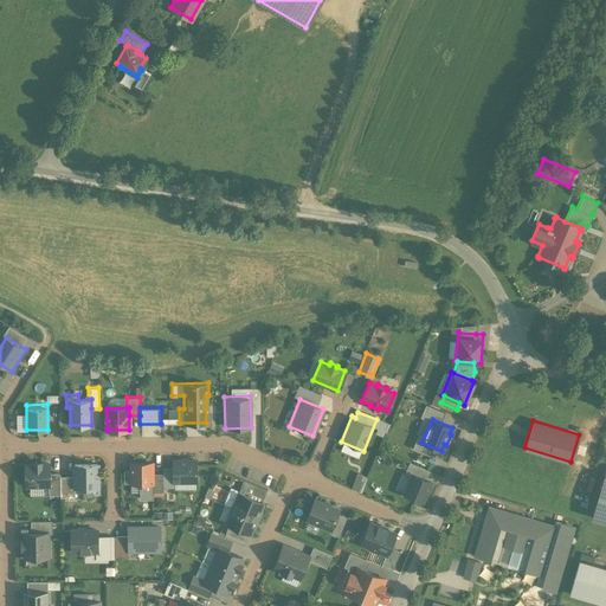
[(24,461),(24,488),(49,488),(49,461),(24,461)]
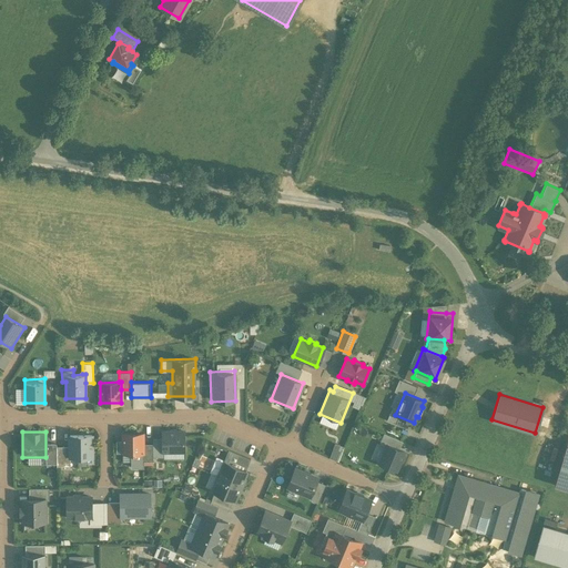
[(183,432),(163,432),(163,438),(163,452),(164,452),(184,452),(183,432)]
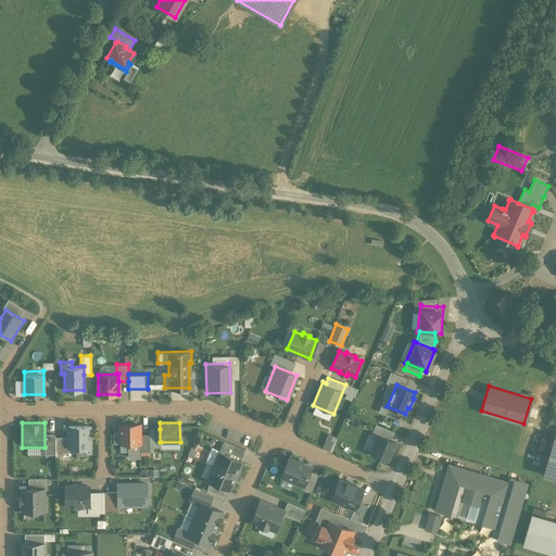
[(92,426),(65,425),(65,449),(91,449),(92,426)]
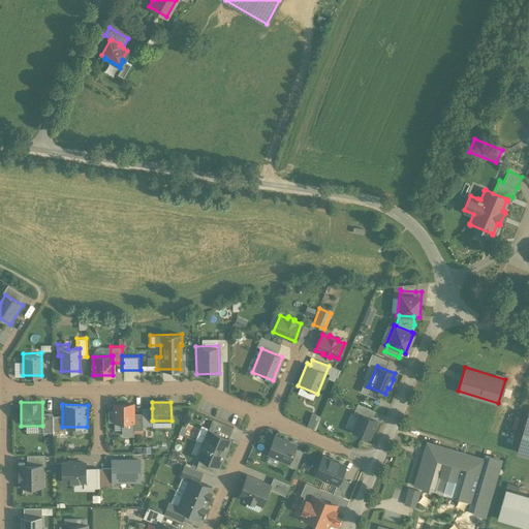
[(132,404),(114,404),(115,422),(132,422),(133,422),(133,413),(132,404)]
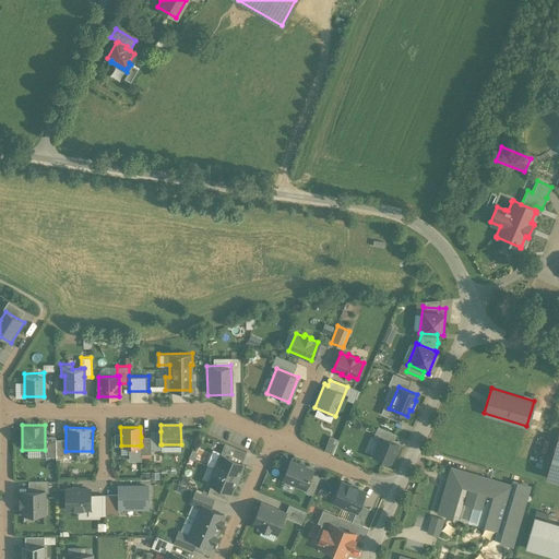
[(558,429),(545,477),(558,480),(558,429)]
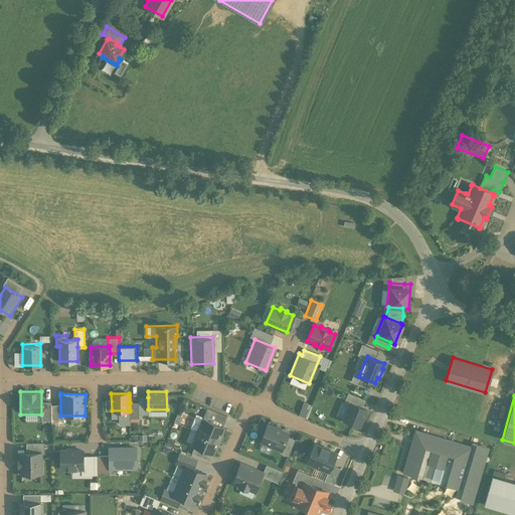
[(148,397),(139,397),(139,402),(139,414),(149,414),(149,409),(148,409),(148,397)]
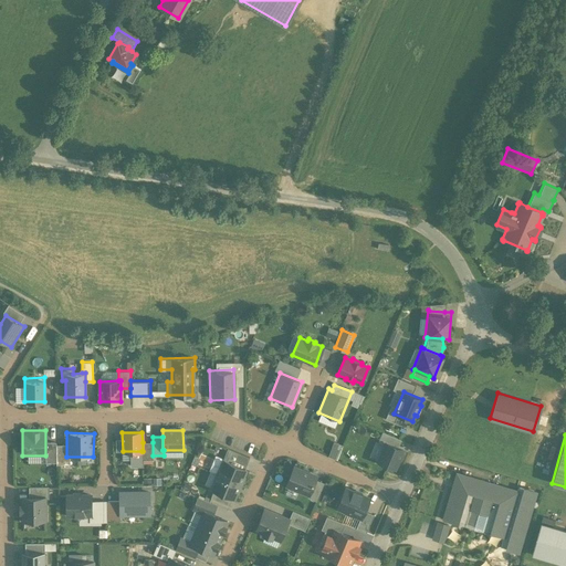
[(402,454),(405,449),(386,440),(377,462),(396,471),(398,464),(400,465),(405,456),(402,454)]
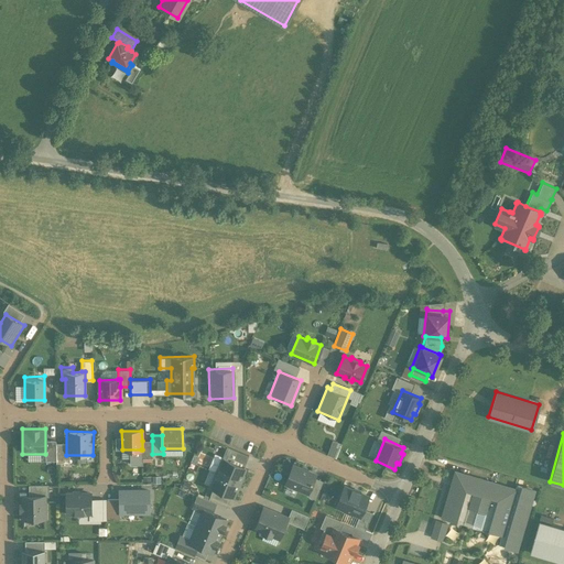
[(338,456),(340,442),(332,440),(329,455),(338,456)]
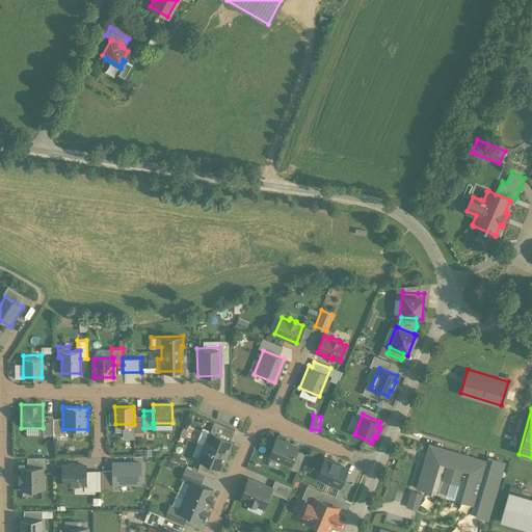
[(143,416),(134,416),(134,424),(133,424),(133,432),(143,432),(143,428),(143,416)]
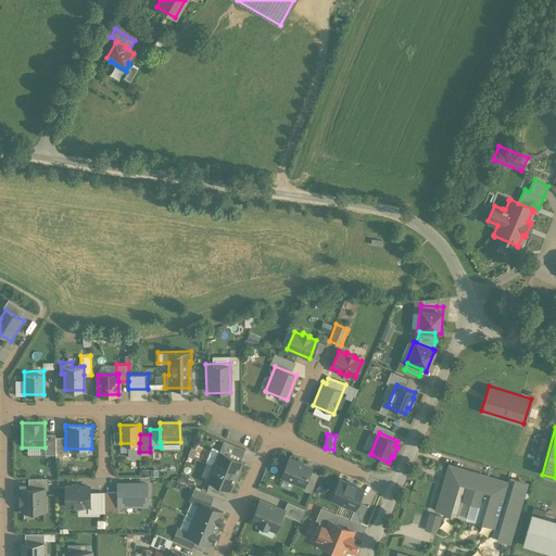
[(241,462),(219,452),(213,466),(236,476),(241,462)]
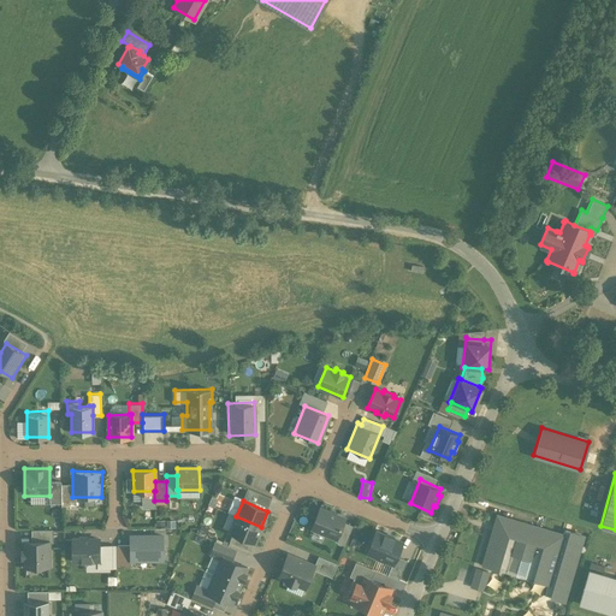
[(344,519),(319,508),(311,529),(336,540),(344,519)]
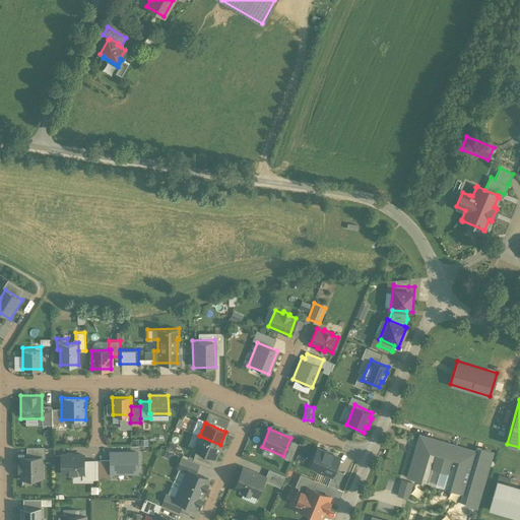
[(419,435),(407,475),(428,480),(432,468),(447,473),(443,485),(463,492),(474,451),(419,435)]
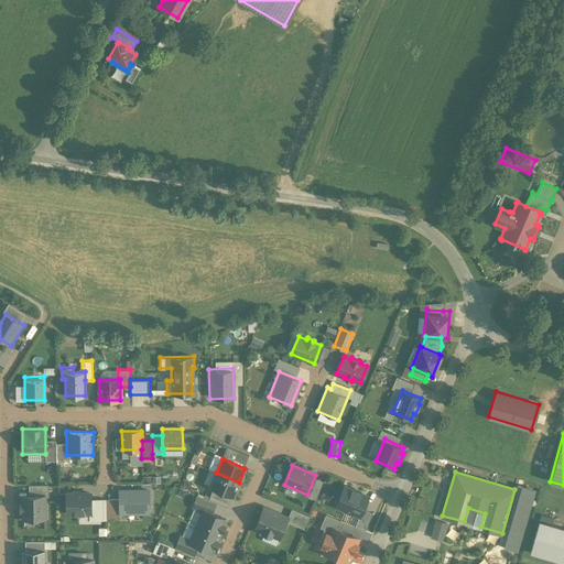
[(239,483),(216,473),(210,487),(214,488),(231,496),(232,497),(239,483)]
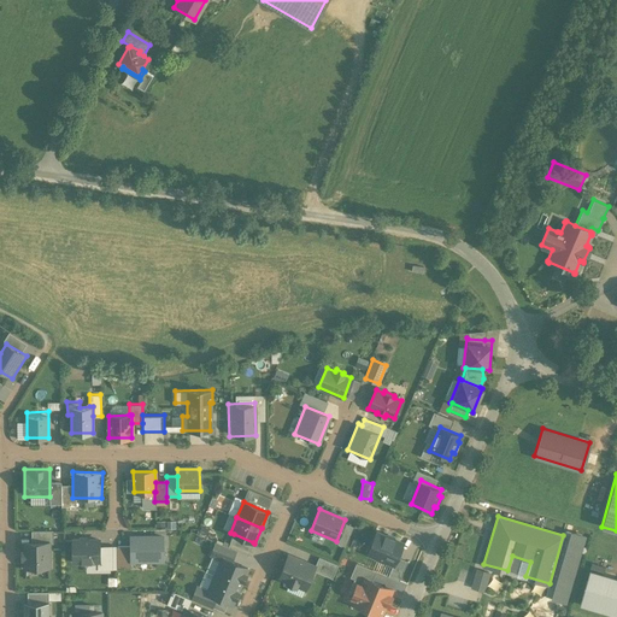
[(253,542),(234,534),(228,547),(235,551),(247,556),(253,542)]
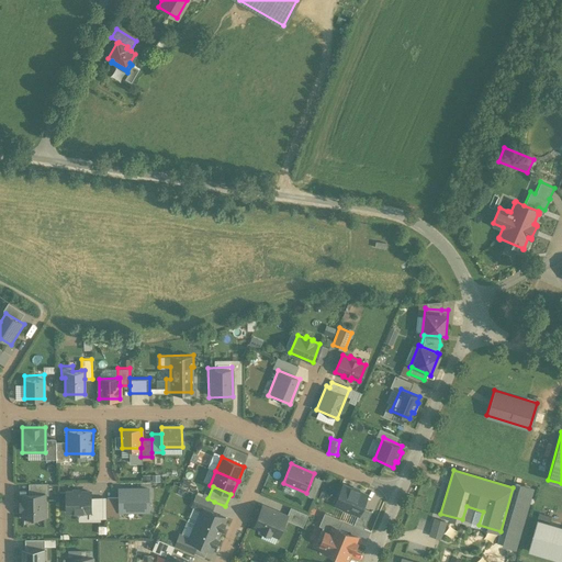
[(341,486),(334,505),(357,515),(364,496),(357,493),(358,491),(350,487),(349,490),(341,486)]
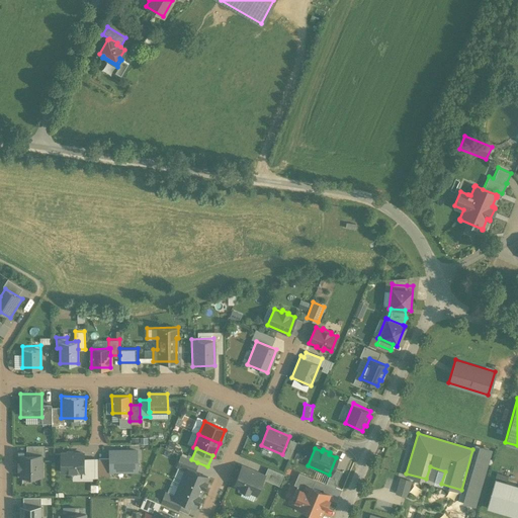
[(133,451),(107,452),(108,473),(133,472),(133,451)]
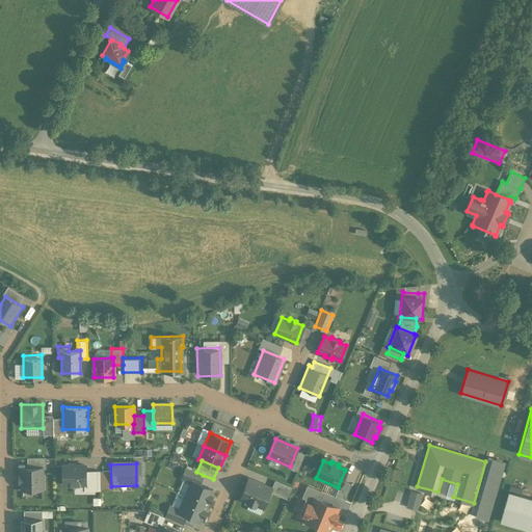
[(85,464),(62,464),(62,484),(70,484),(74,488),(78,484),(84,484),(85,484),(85,471),(85,464)]
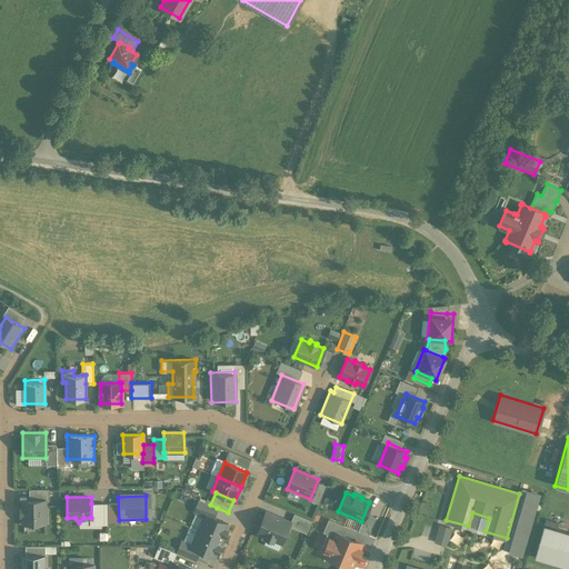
[(19,498),(19,523),(47,522),(47,498),(19,498)]
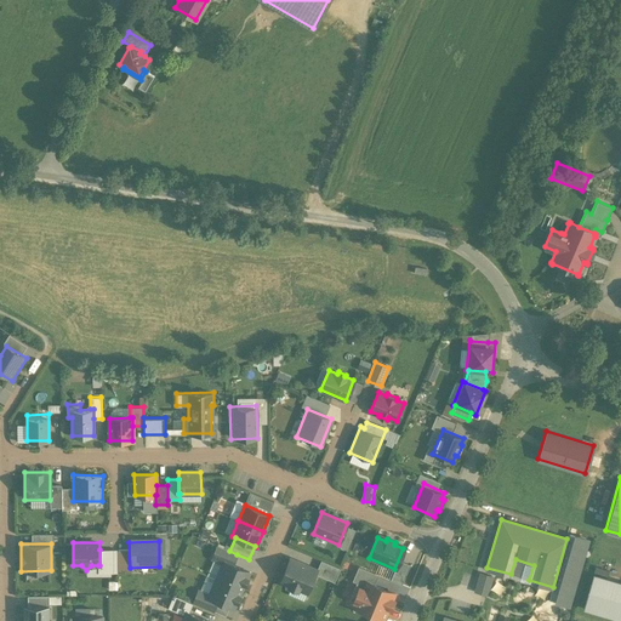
[(229,551),(217,546),(211,558),(223,563),(223,562),(233,565),(237,554),(229,551)]
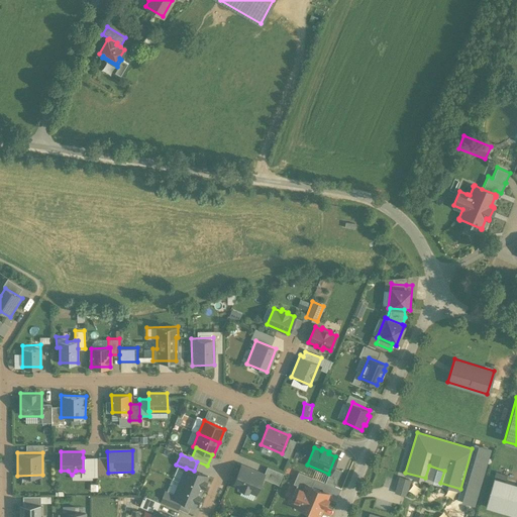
[(92,457),(83,457),(83,471),(82,471),(82,476),(92,476),(92,457)]
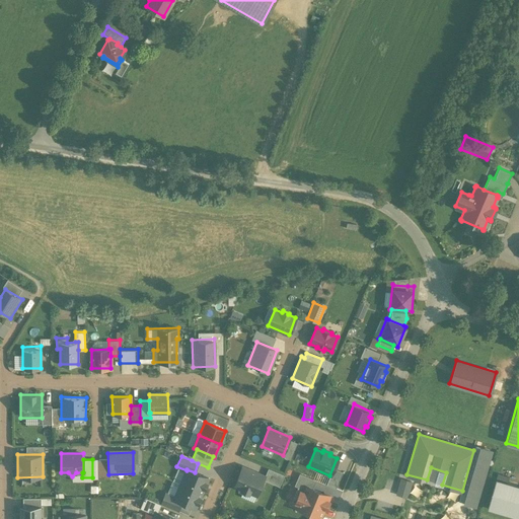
[(265,476),(242,467),(234,486),(256,495),(265,476)]
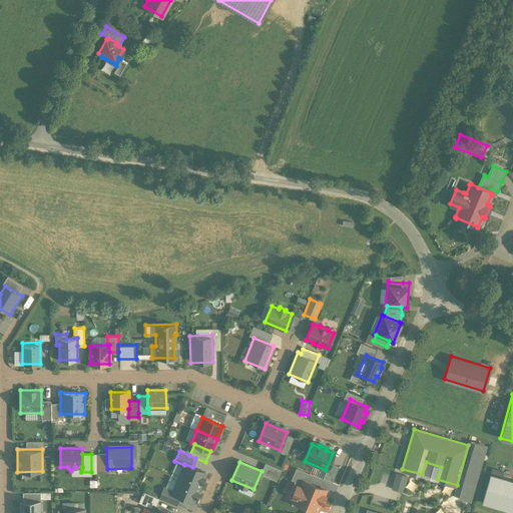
[(192,467),(184,464),(184,465),(178,478),(199,487),(201,482),(202,483),(204,478),(203,477),(205,473),(193,467),(192,467)]
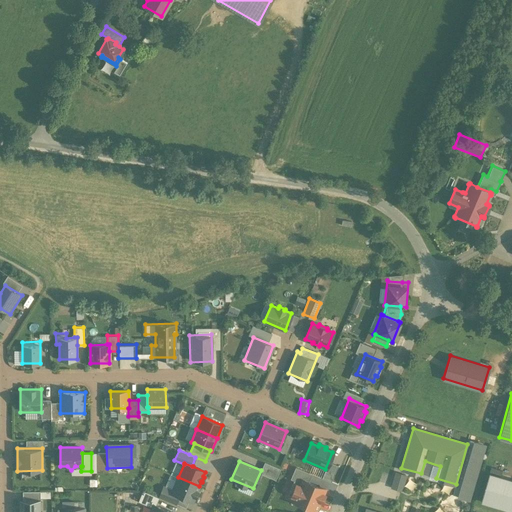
[(293,502),(317,511),(326,488),(309,482),(312,473),(294,466),(289,479),(301,483),(293,502)]
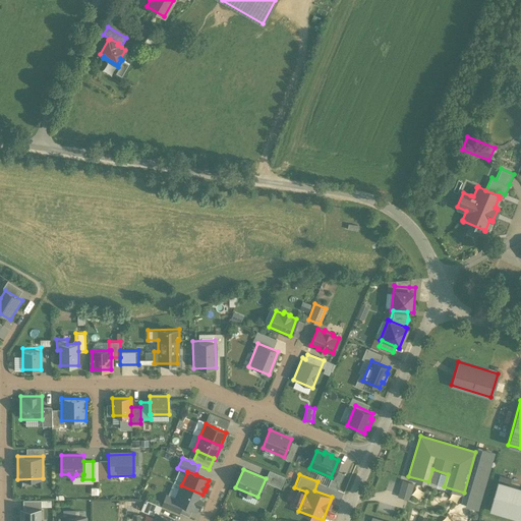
[(402,479),(397,496),(409,500),(414,483),(402,479)]
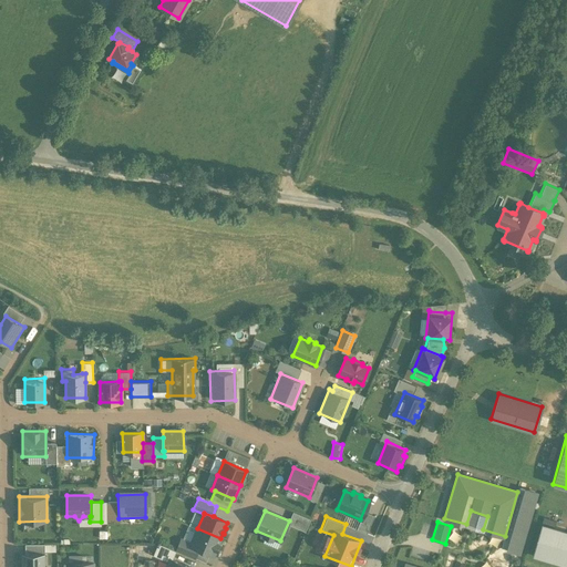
[(566,529),(543,523),(533,555),(566,565),(566,529)]
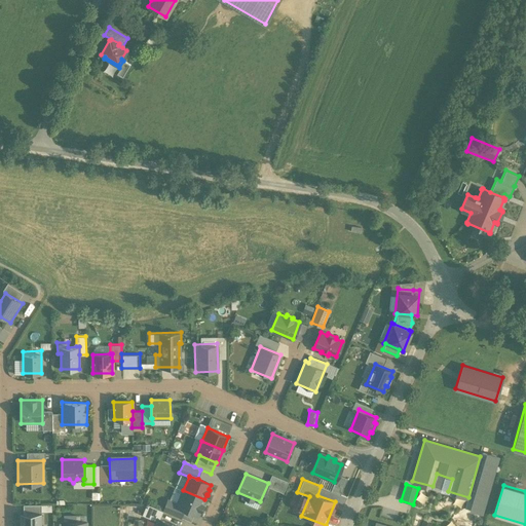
[(204,499),(183,490),(178,503),(177,505),(184,509),(198,515),(200,510),(201,511),(203,504),(202,504),(204,499)]
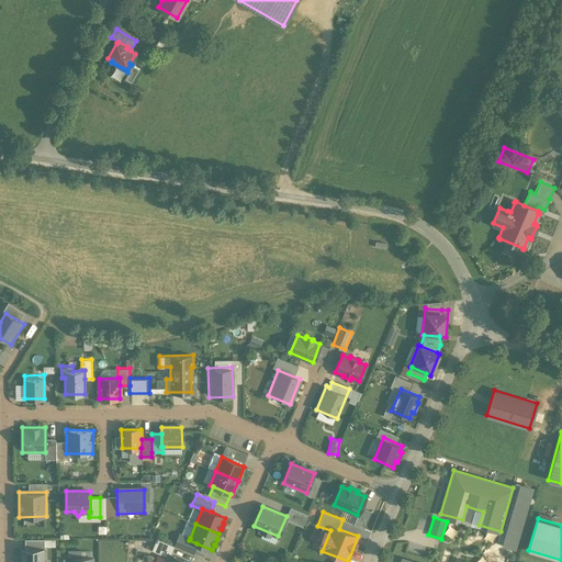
[(190,538),(179,534),(175,546),(192,553),(197,543),(189,540),(190,538)]
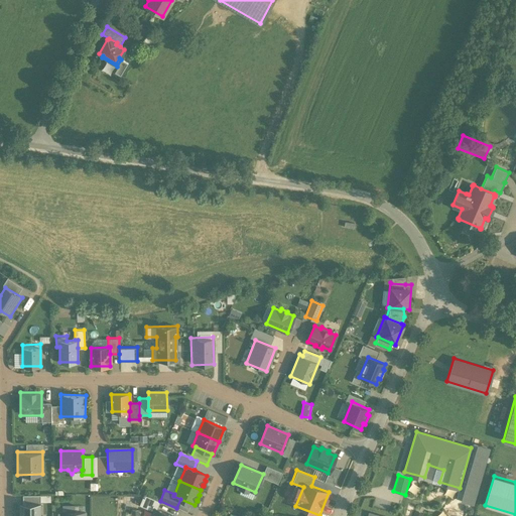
[(18,515),(40,515),(41,501),(19,502),(18,515)]
